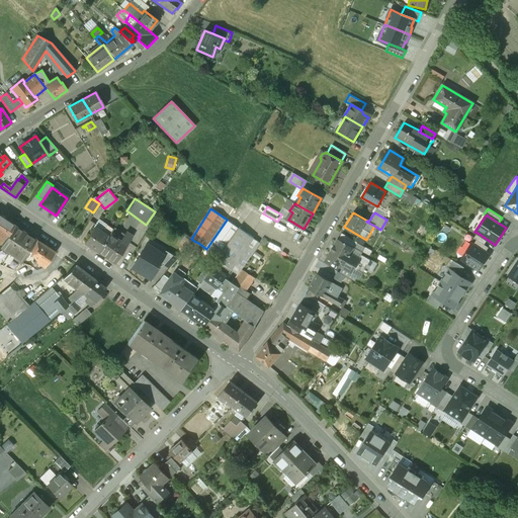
[(0,243),(8,235),(14,226),(0,217),(0,243)]
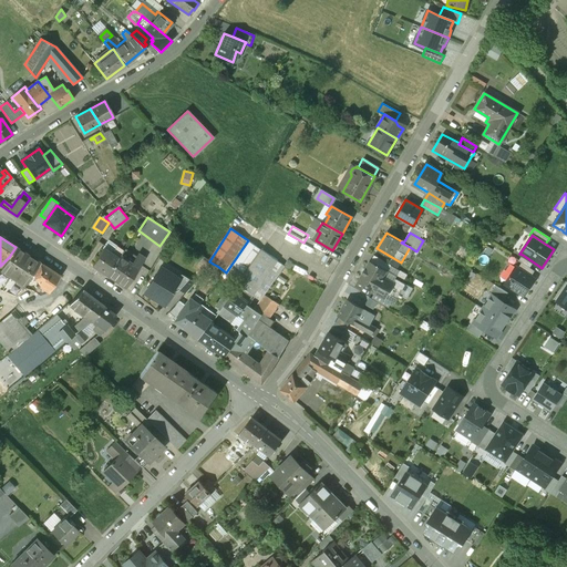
[(248,240),(226,272),(241,284),(239,286),(254,296),(259,287),(277,261),(248,240)]
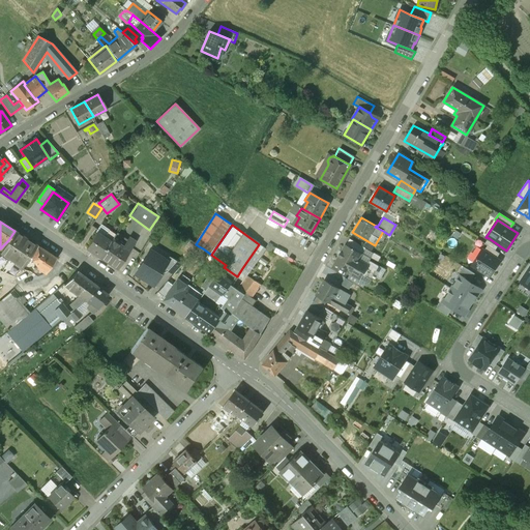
[(37,246),(17,232),(15,231),(1,253),(23,267),(30,257),(37,246)]
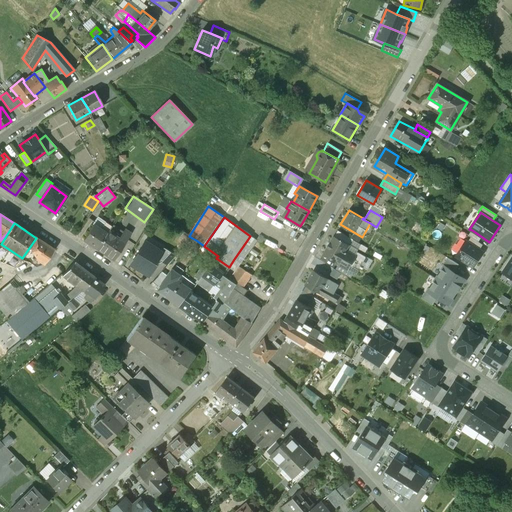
[(106,233),(92,224),(83,240),(96,249),(106,233)]
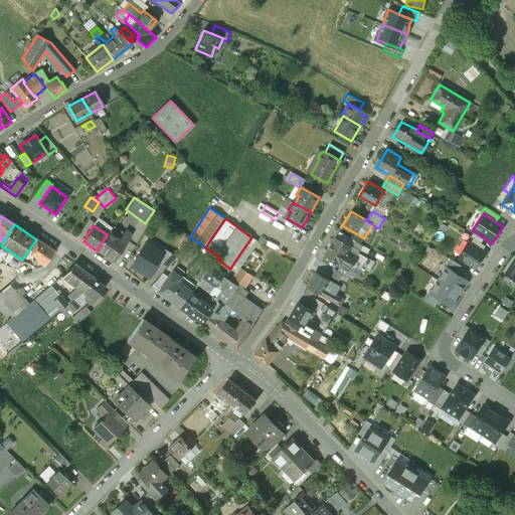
[(107,234),(97,250),(115,261),(131,233),(126,230),(120,240),(114,235),(113,236),(108,233),(107,234)]
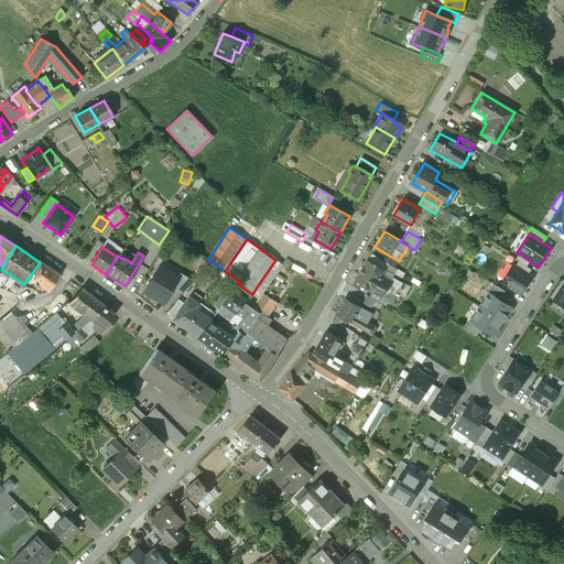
[(519,261),(527,267),(531,261),(520,253),(516,260),(519,261)]
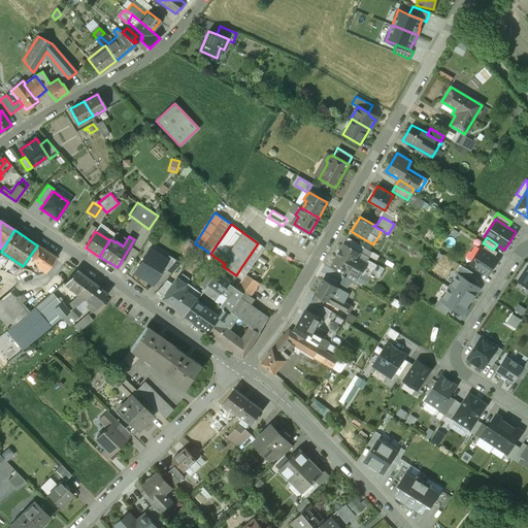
[(364,246),(349,238),(345,243),(360,253),(364,246)]
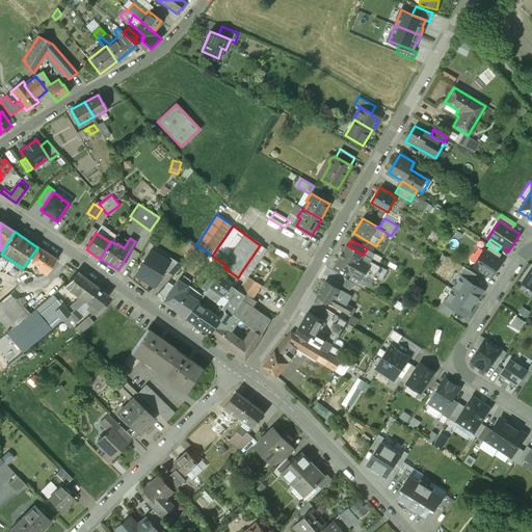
[(347,244),(336,264),(370,285),(381,267),(371,261),(369,266),(360,261),(363,255),(348,245),(347,244)]
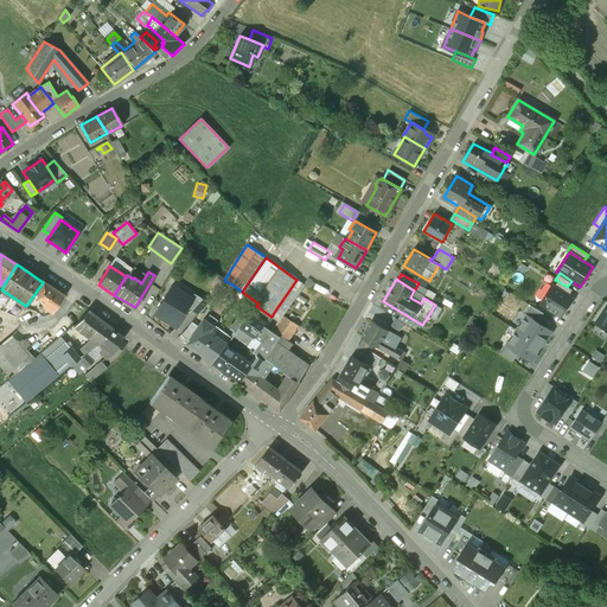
[(285,313),(305,285),(296,280),(278,307),(285,313)]
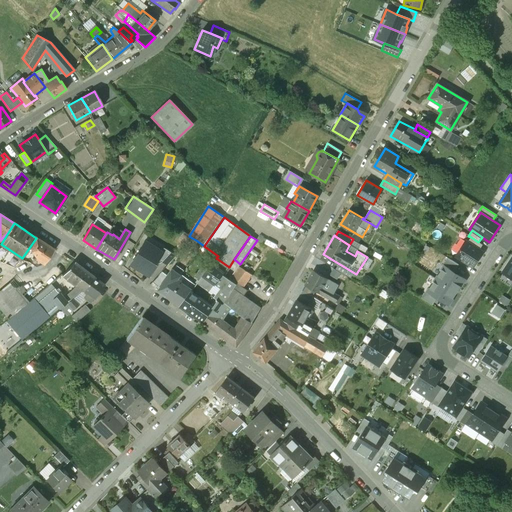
[(468,242),(479,250),(482,245),(478,242),(471,237),(468,242)]
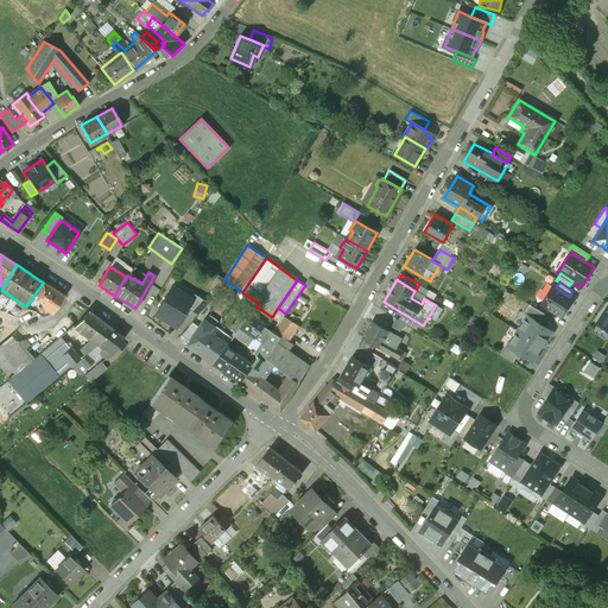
[(64,296),(43,283),(35,295),(43,306),(52,314),(64,296)]
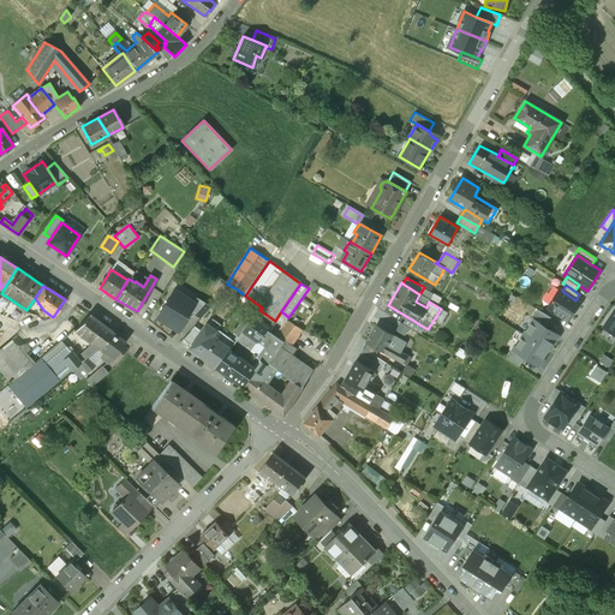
[(231,286),(224,294),(228,299),(236,288),(231,286)]
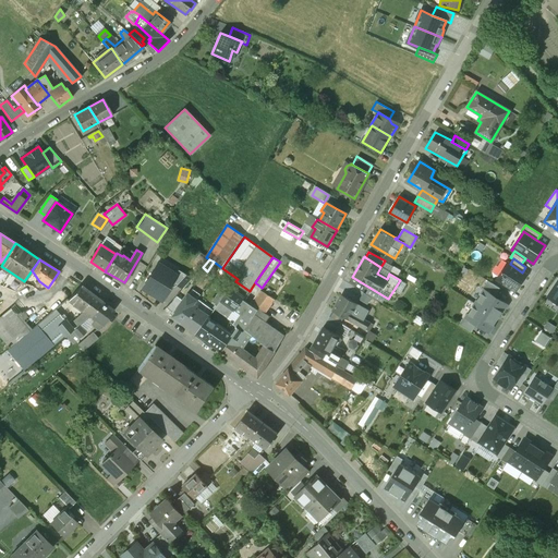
[(177,275),(157,263),(142,289),(161,301),(172,282),(177,275)]
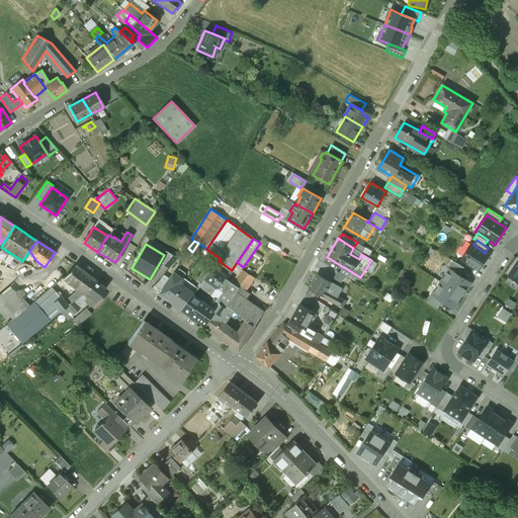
[(473,245),(471,244),(461,259),(479,270),(488,255),(485,253),(473,245)]
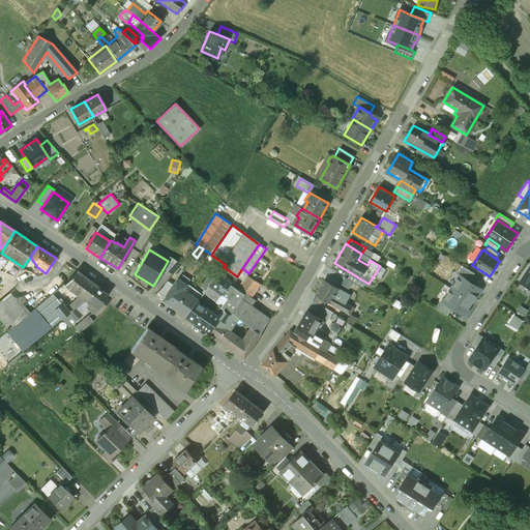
[(177,261),(170,257),(168,261),(164,268),(168,271),(177,261)]
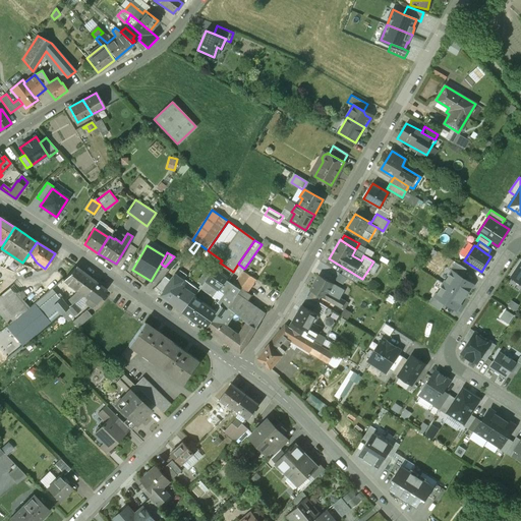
[(174,256),(165,267),(171,270),(180,259),(174,256)]
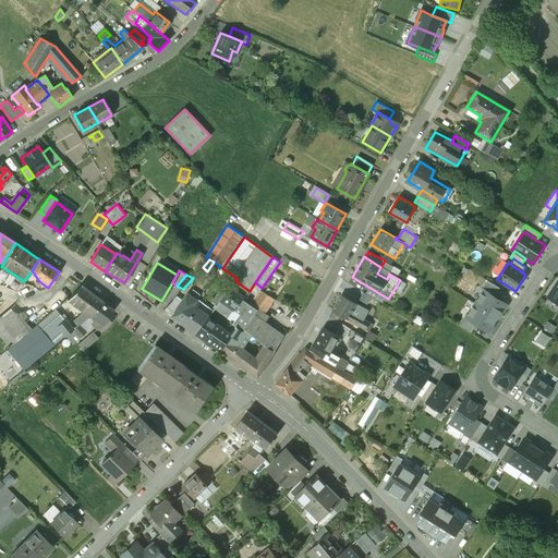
[(231,288),(244,299),(250,291),(235,281),(231,288)]
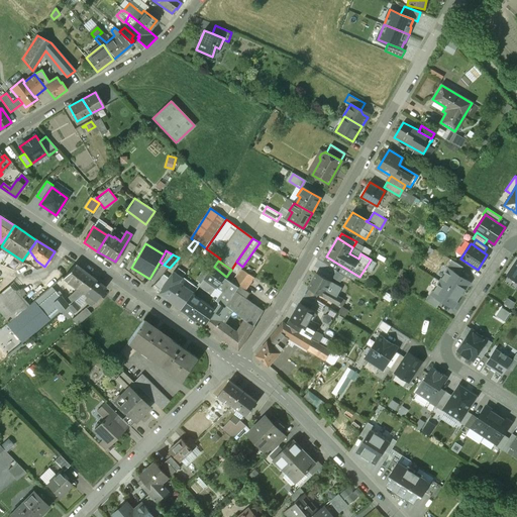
[(447,269),(448,270),(457,276),(462,268),(452,261),(447,269)]
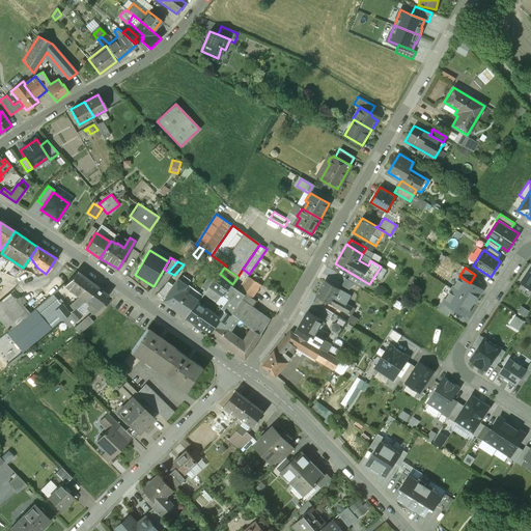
[(530,268),(522,282),(530,288),(530,268)]
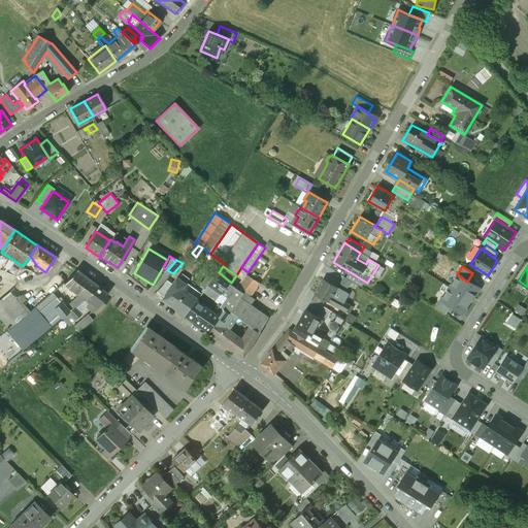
[(96,285),(75,270),(64,285),(84,300),(85,298),(96,285)]
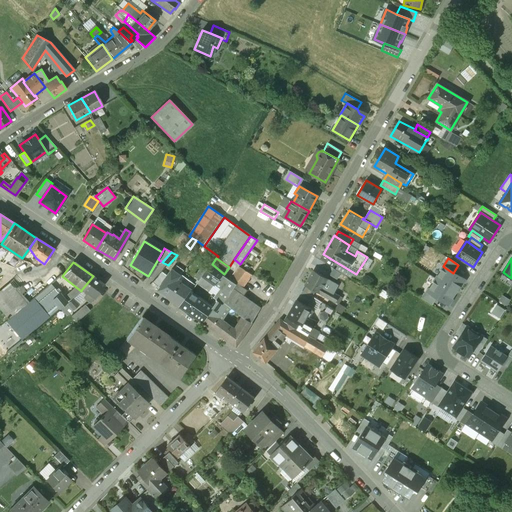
[(224,274),(212,264),(208,270),(203,276),(216,285),(224,274)]
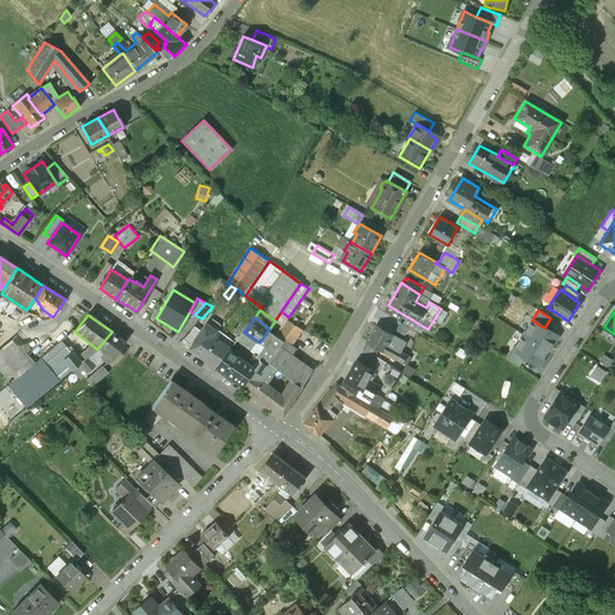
[(187,344),(185,347),(198,356),(213,335),(214,335),(220,326),(212,320),(207,324),(206,324),(199,332),(198,330),(187,344)]
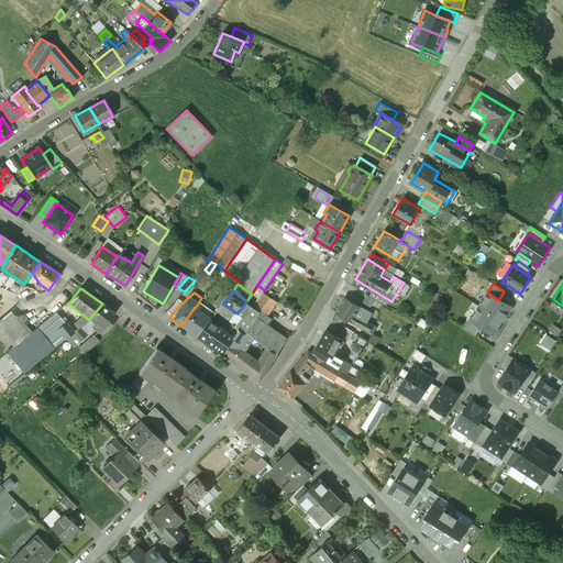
[(222,293),(213,304),(220,308),(223,304),(229,297),(222,293)]
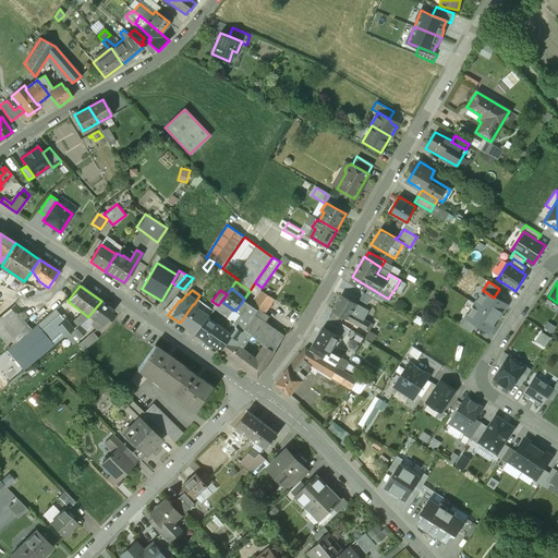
[(264,314),(274,300),(261,291),(250,305),(264,314)]
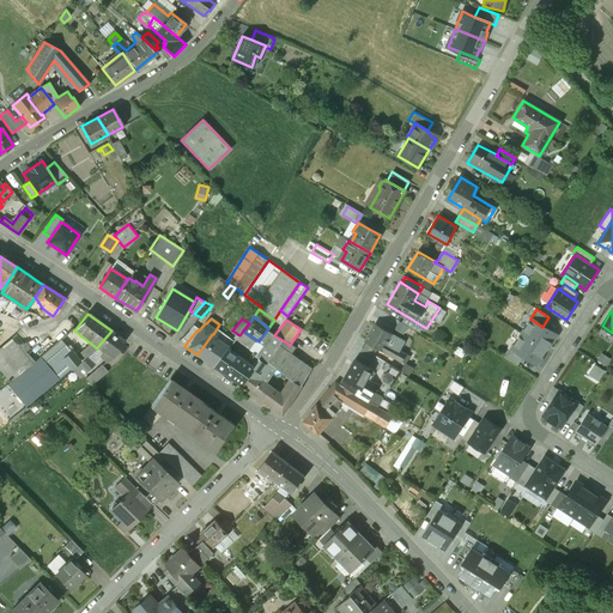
[(532,320),(522,334),(546,350),(556,335),(542,327),(532,320)]
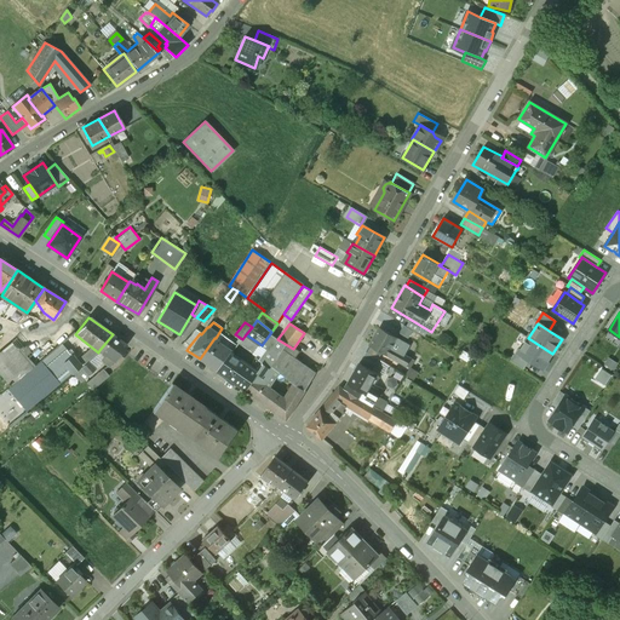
[(397,337),(380,327),(369,345),(394,360),(406,367),(411,359),(405,355),(409,348),(396,339),(397,337)]
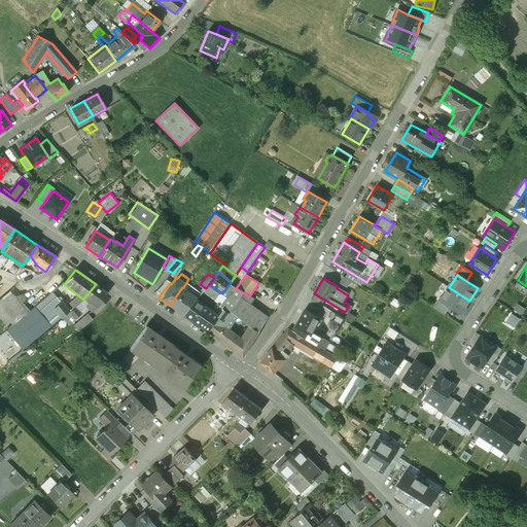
[(167,280),(156,291),(161,294),(170,283),(167,280)]
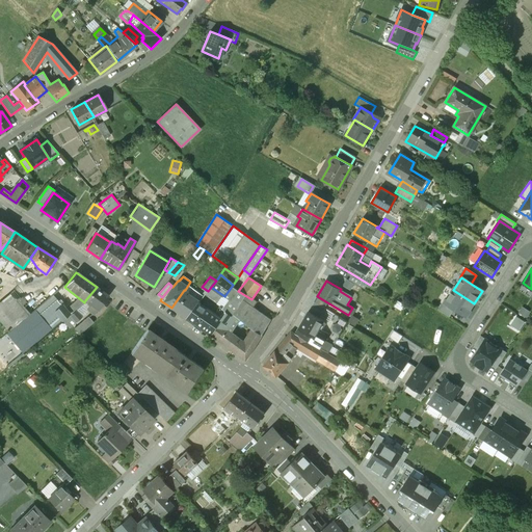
[(238,291),(232,286),(224,296),(230,300),(228,302),(229,304),(238,291)]
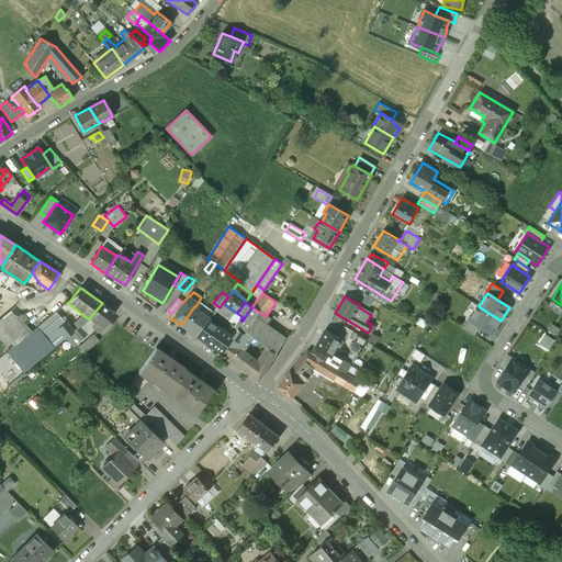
[(114,313),(102,303),(90,317),(94,321),(103,327),(114,313)]
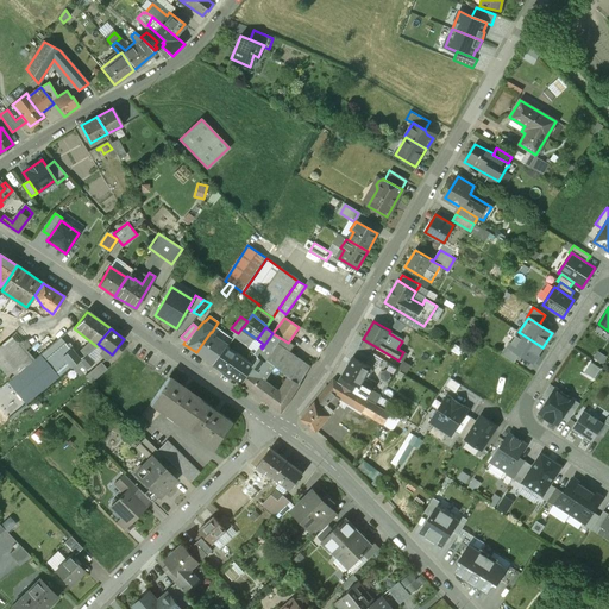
[(212,332),(211,332),(196,352),(214,364),(226,347),(214,338),(215,336),(212,332)]
